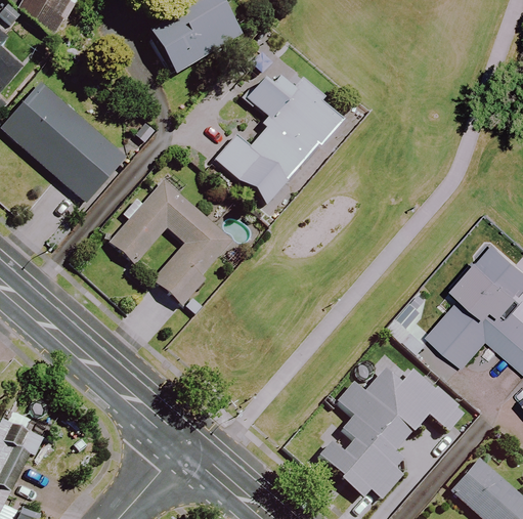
[(22,0),(15,12),(52,32),(69,0),(22,0)]
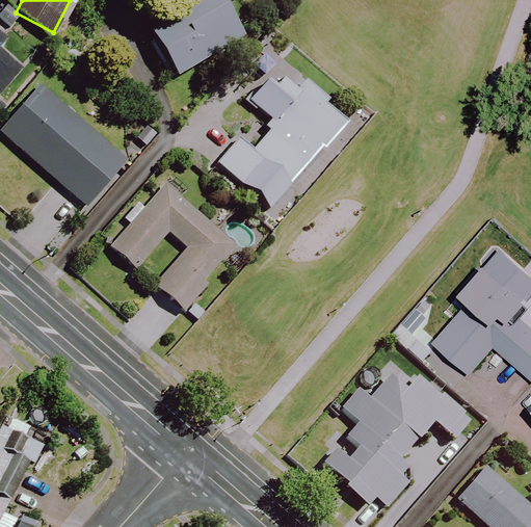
[(240,36),(218,0),(188,0),(192,7),(149,33),(175,76),(240,36)]
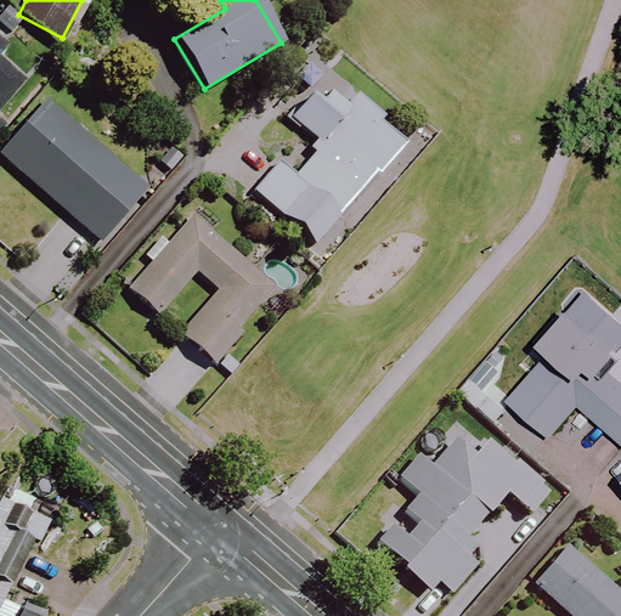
[(0,49),(7,41),(0,34),(0,125),(5,119),(0,114),(0,107),(29,74),(0,49)]
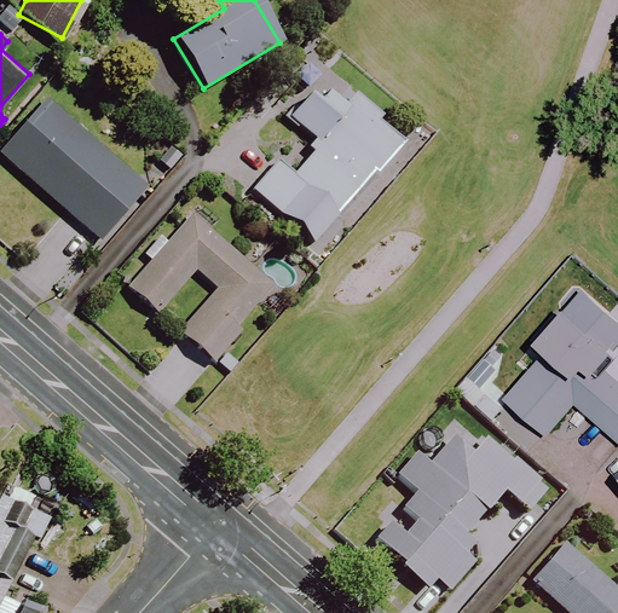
[(351,107),(321,142),(294,173),(277,158),(253,188),(313,240),(399,138),(377,119),(382,115),(359,96),(351,107)]
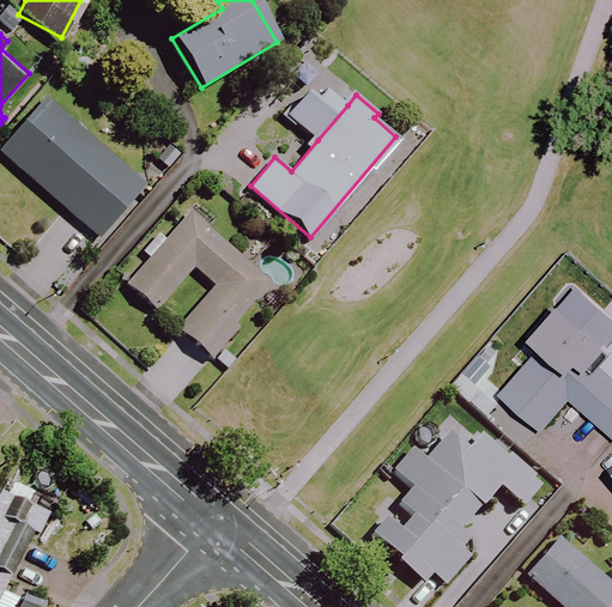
[(144,186),(47,97),(0,149),(98,236),(144,186)]
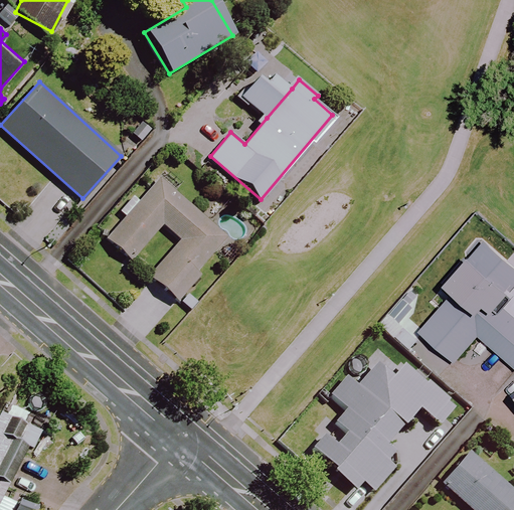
[(227,233),(161,175),(138,201),(131,195),(119,209),(126,215),(107,237),(131,259),(163,221),(181,238),(149,275),(177,299),(197,276),(193,272),(227,233)]
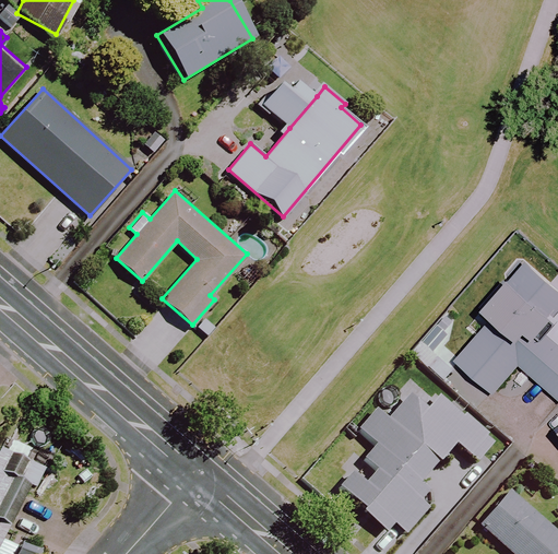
[(557,425),(557,341),(544,328),(557,311),(557,285),(529,259),(486,305),(498,315),(460,356),(495,389),(522,360),(557,392),(557,425)]
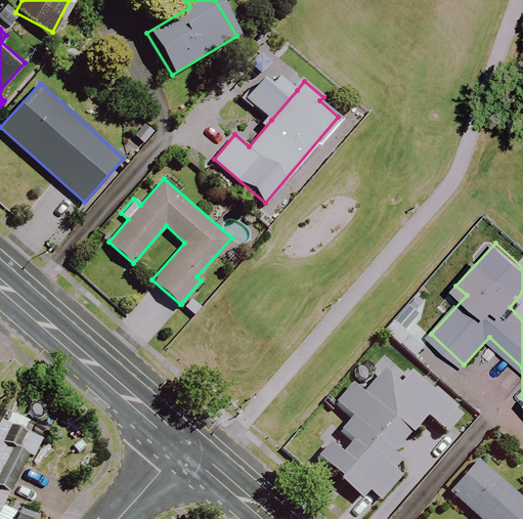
[(396,394),(372,372),(345,402),(334,392),(310,421),(382,483),(362,506),(378,518),(386,518),(440,458),(384,409),(396,394)]
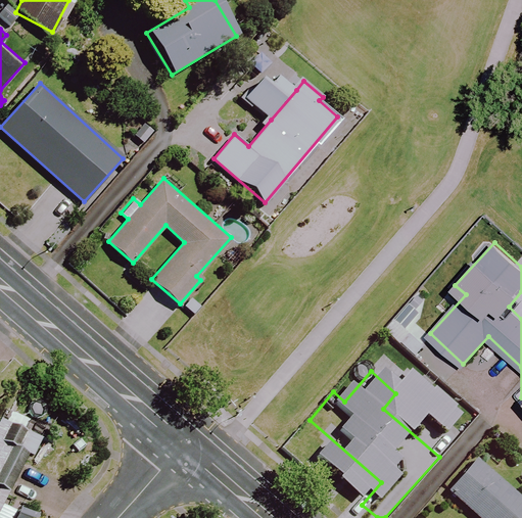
[(29,417),(6,406),(0,417),(0,503),(26,454),(30,456),(39,438),(22,430),(29,417)]
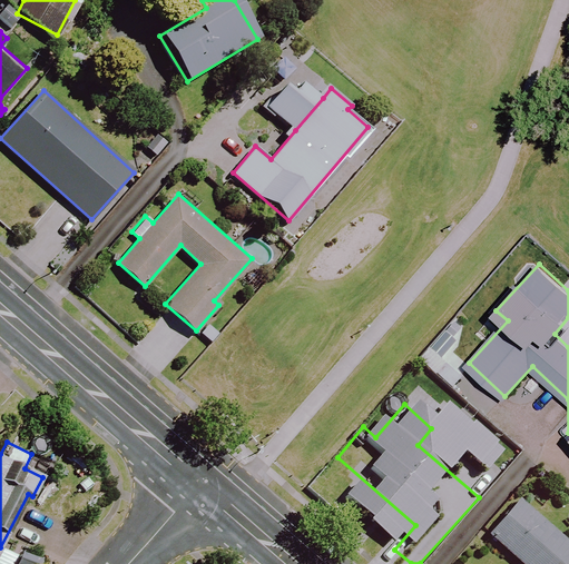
[(568,538),(519,496),(488,532),(526,563),(568,563),(568,538)]
